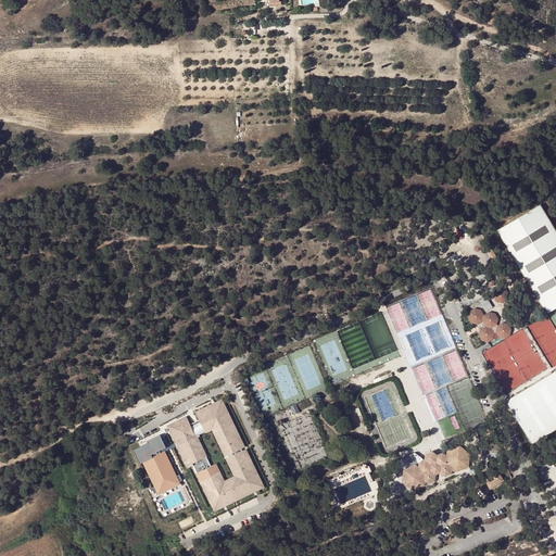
[(555,230),(541,204),(496,230),(546,314),(555,307),(555,230)]
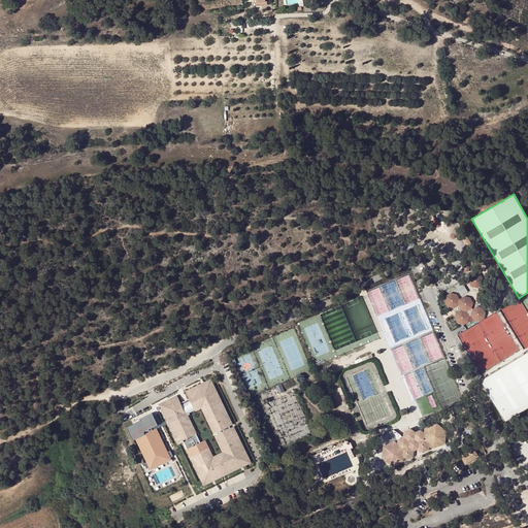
[(461,235),(469,249),(473,246),(465,233),(461,235)]
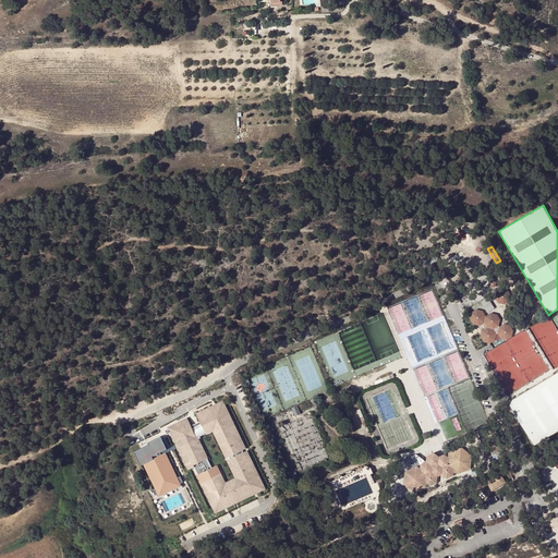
[(497,292),(496,298),(499,302),(505,303),(509,301),(510,295),(508,290),(502,289),(497,292)]
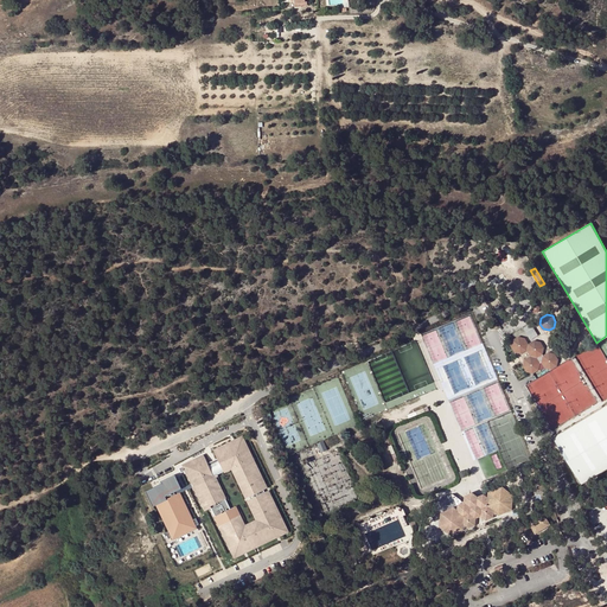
[(531,324),(523,328),(530,340),(538,336),(531,324)]
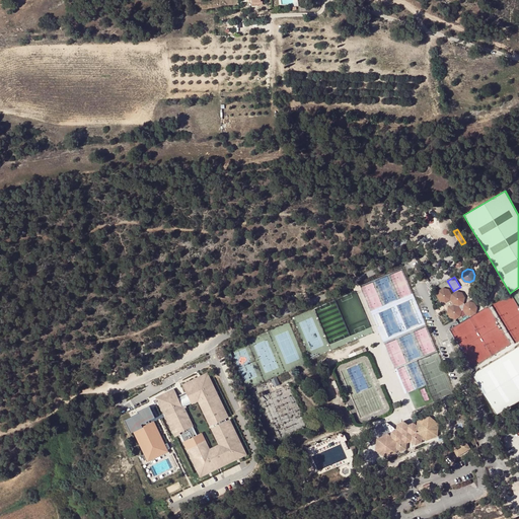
[(439,291),(438,296),(441,300),(446,302),(450,299),(451,299),(454,304),(454,305),(449,307),(448,312),(450,317),(456,318),(460,315),(461,310),(463,309),(466,314),(471,315),(475,312),(476,307),(474,303),(469,301),(464,304),(463,302),(464,297),(462,293),(457,291),(452,294),(451,294),(449,289),(444,288),(439,291)]
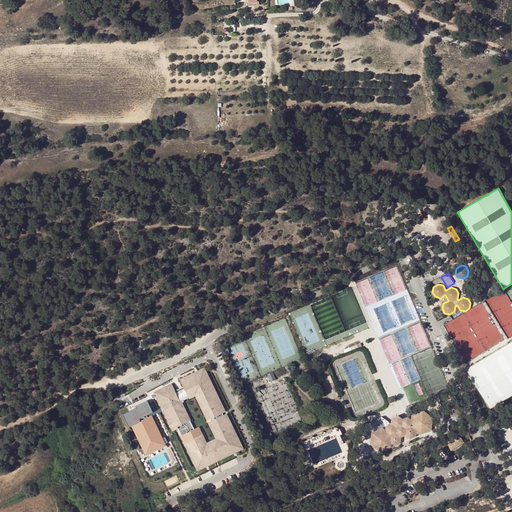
[(491,408),(511,395),(511,340),(468,367),(467,368),(491,408)]
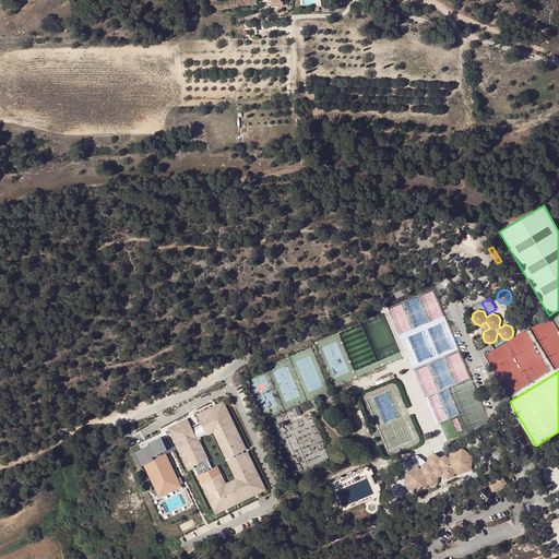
[(197,414),(201,423),(191,428),(188,419),(168,429),(188,471),(210,460),(201,440),(213,435),(225,461),(248,451),(224,402),(197,414)]
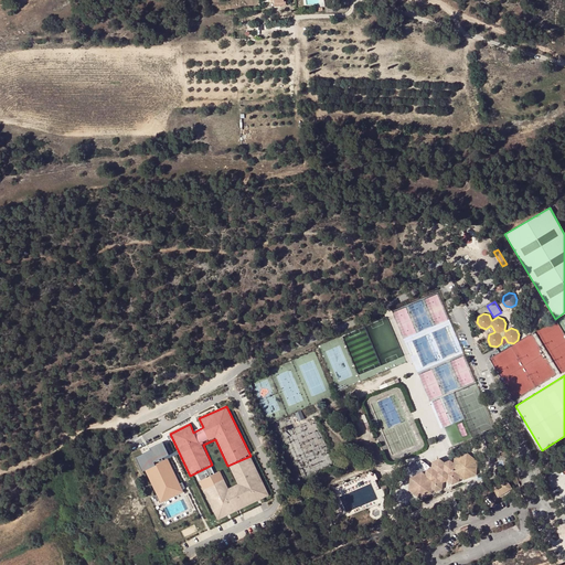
[(301,411),(295,414),(298,420),(305,418),(301,411)]
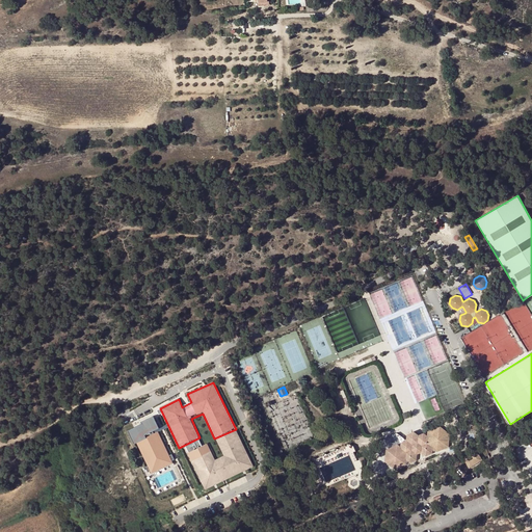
[(128,430),(134,444),(136,442),(147,437),(144,434),(159,428),(153,416),(141,422),(142,424),(128,430)]
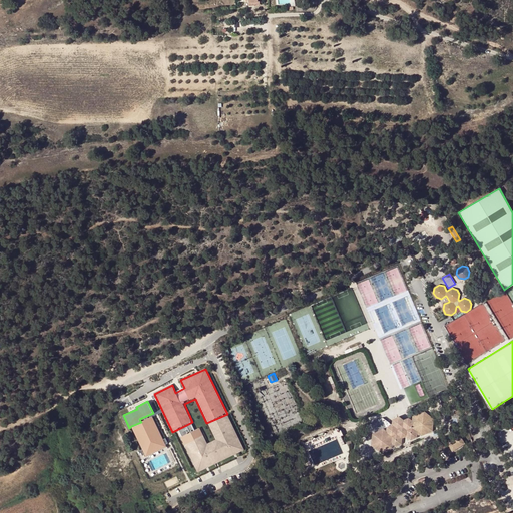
[(399,417),(394,420),(393,425),(383,417),(368,424),(370,431),(372,433),(371,446),(381,452),(395,444),(396,445),(402,443),(402,437),(407,435),(412,439),(432,430),(434,419),(425,412),(415,416),(414,422),(409,419),(404,421),(399,417)]
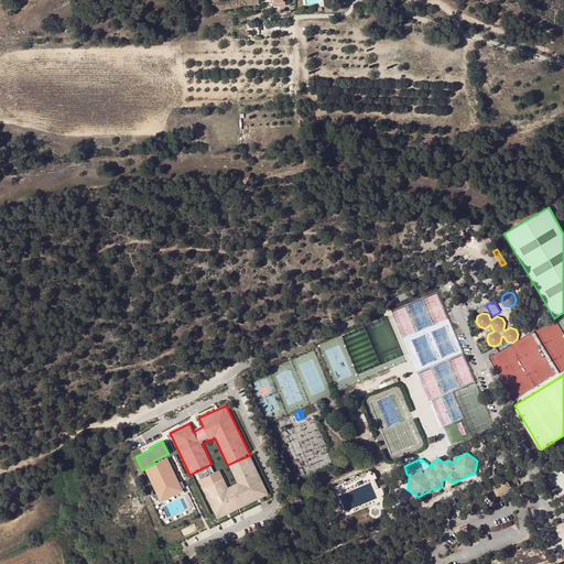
[(249,456),(229,466),(238,483),(228,487),(219,469),(198,480),(218,520),(269,495),(249,456)]
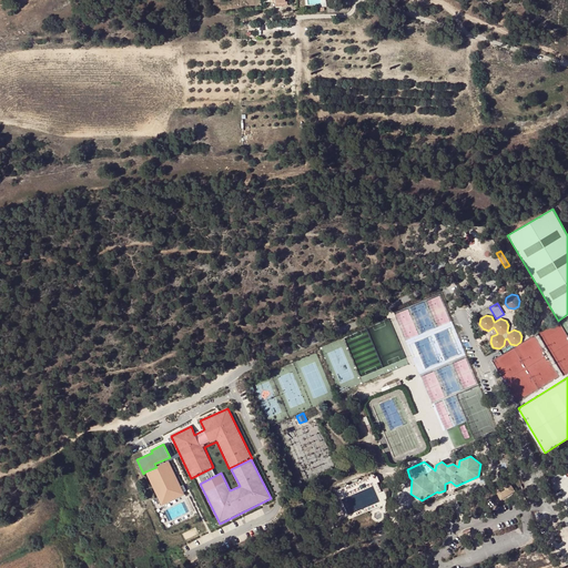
[(156,467),(145,472),(161,505),(184,494),(170,460),(156,467)]
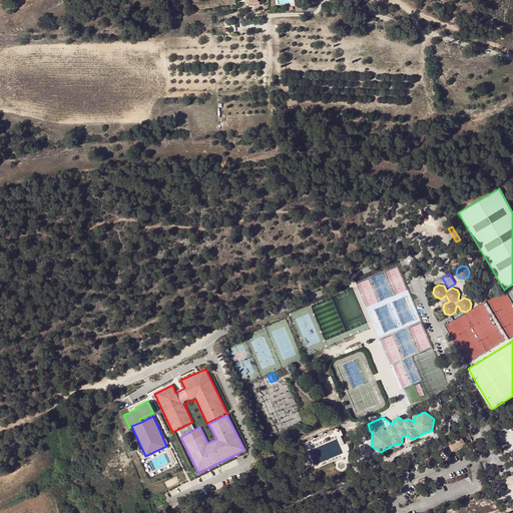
[(304,452),(343,435),(341,430),(335,428),(334,430),(327,433),(324,432),(323,435),(316,438),(313,437),(312,440),(305,443),(302,442),(301,444),(304,452)]
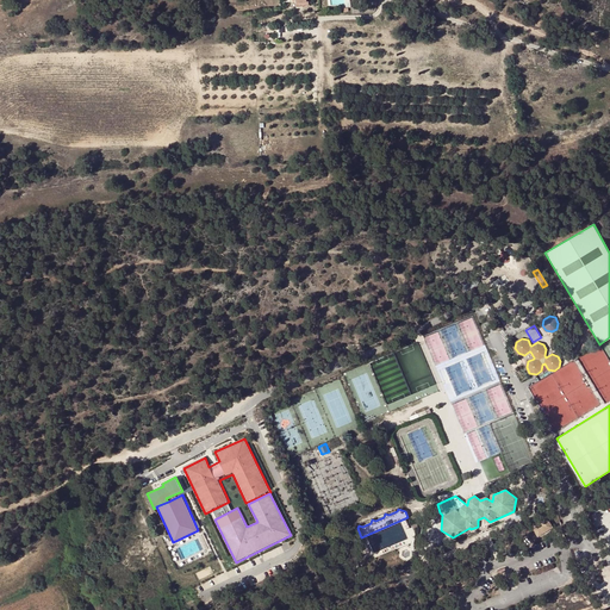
[(552,526),(545,515),(537,520),(541,524),(533,529),(537,537),(549,529),(548,528),(552,526)]
